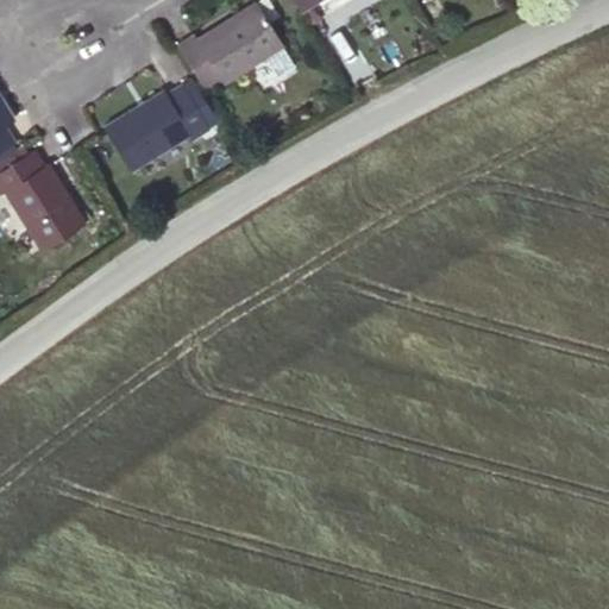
[(293,0),(300,11),(316,0),(293,0)]
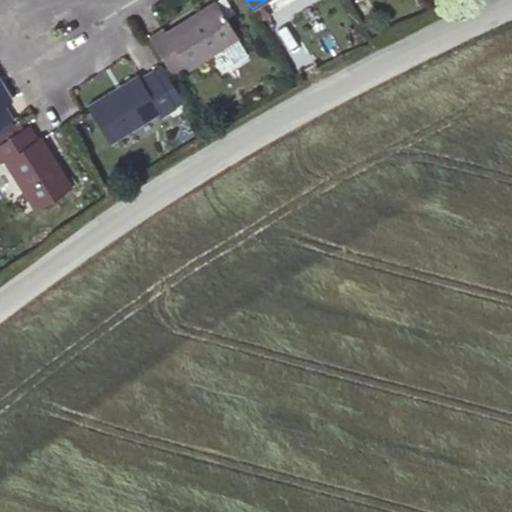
[(162,30),(148,38),(171,75),(185,67),(187,70),(236,38),(214,2),(164,33),(162,30)]
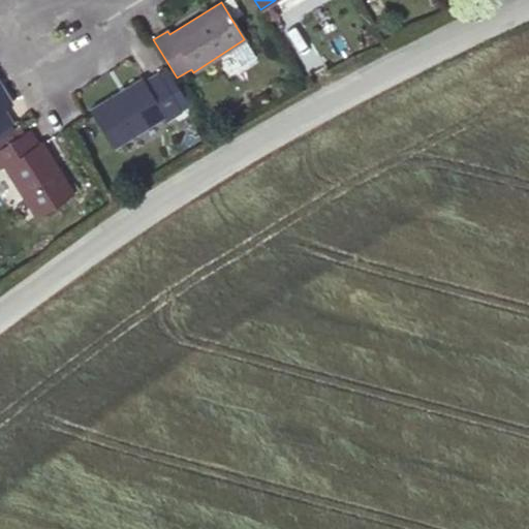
[(139,78),(89,110),(113,148),(164,117),(166,121),(181,112),(156,73),(143,82),(139,78)]
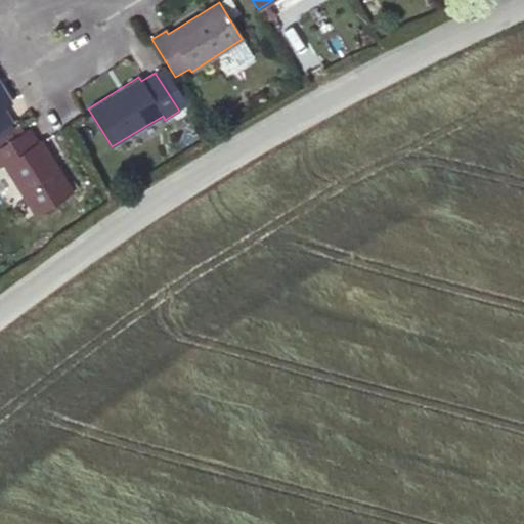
[(0,128),(11,121),(2,106),(11,102),(0,83),(0,128)]
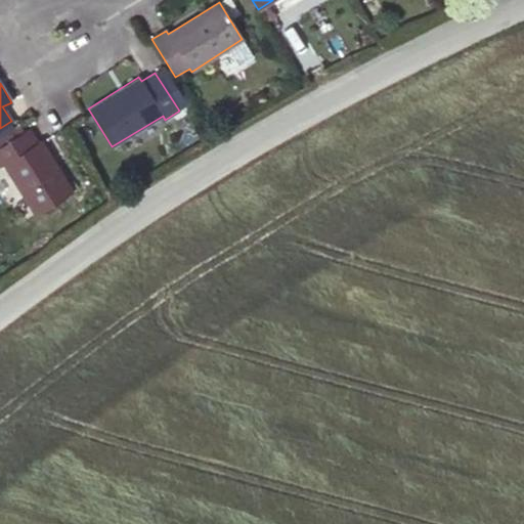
[(73,191),(41,140),(36,143),(28,130),(0,146),(0,166),(3,165),(35,216),(73,191)]
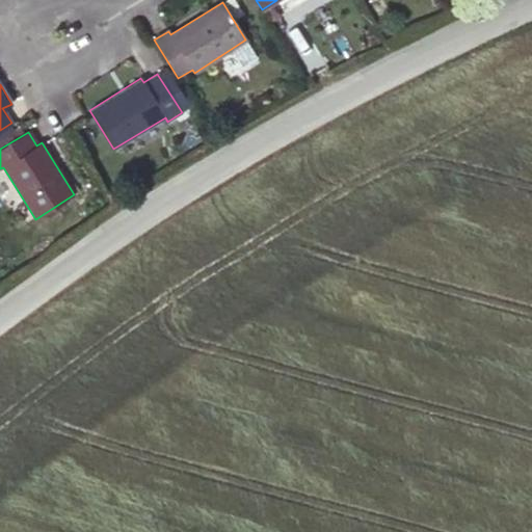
All buildings are outlined.
